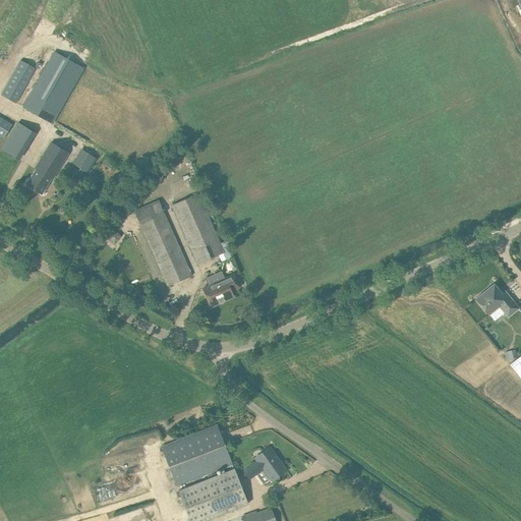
[(84,66),(55,50),(23,106),(53,122),(84,66)]
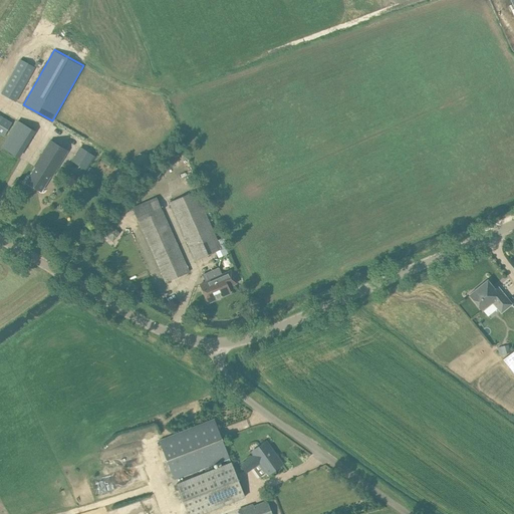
[(2,93),(15,101),(35,68),(21,60),(2,93)]
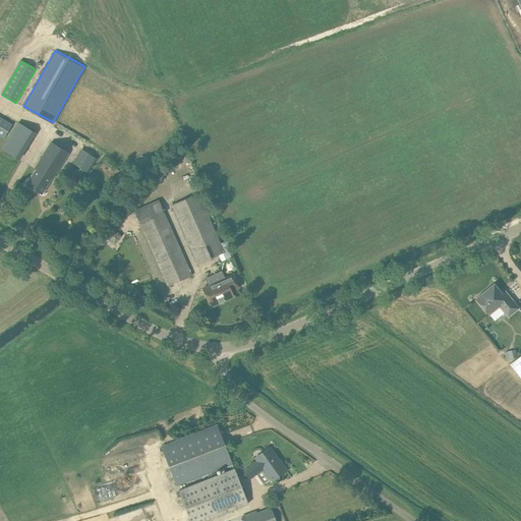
[(12,123),(0,115),(0,134),(4,137),(12,123)]
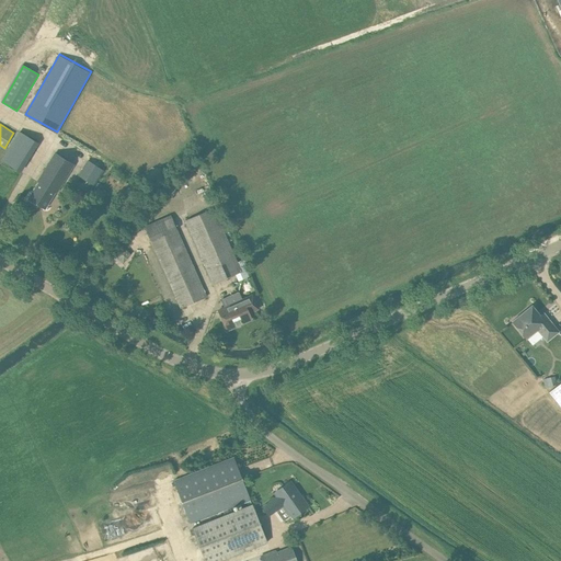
[(37,142),(20,132),(3,158),(21,169),(37,142)]
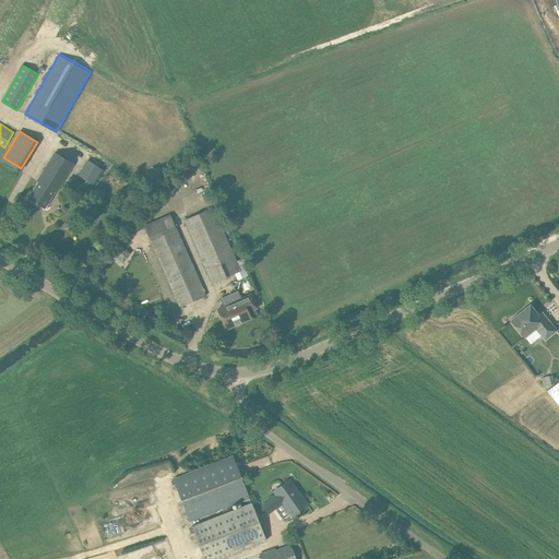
[(74,163),(56,152),(37,181),(38,182),(28,199),(44,209),(55,192),(56,192),(74,163)]
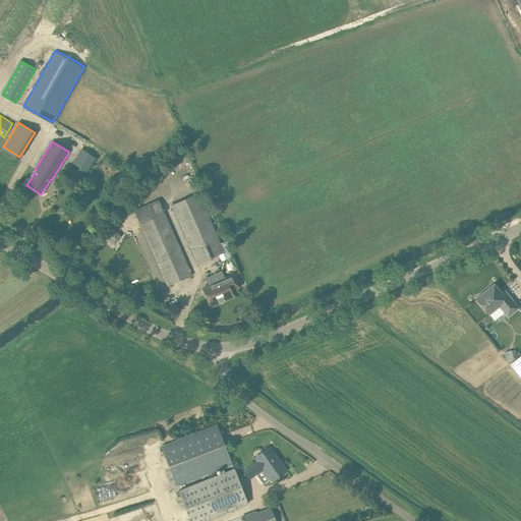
[(81,152),(75,162),(84,167),(91,158),(81,152)]
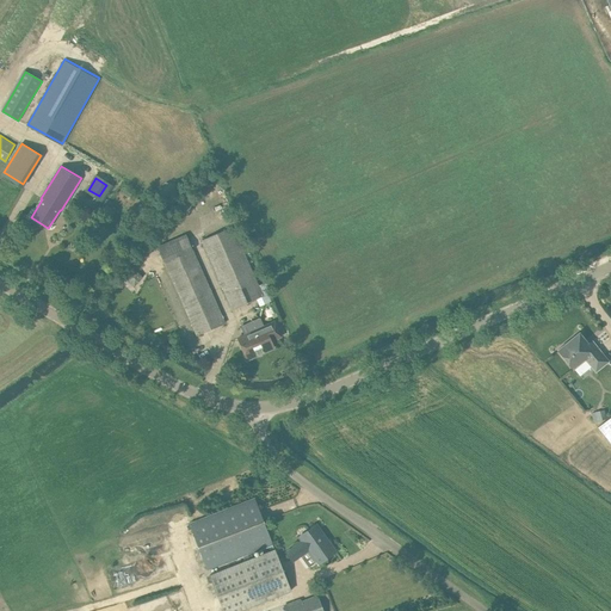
[(106,217),(110,220),(116,209),(111,207),(106,217)]
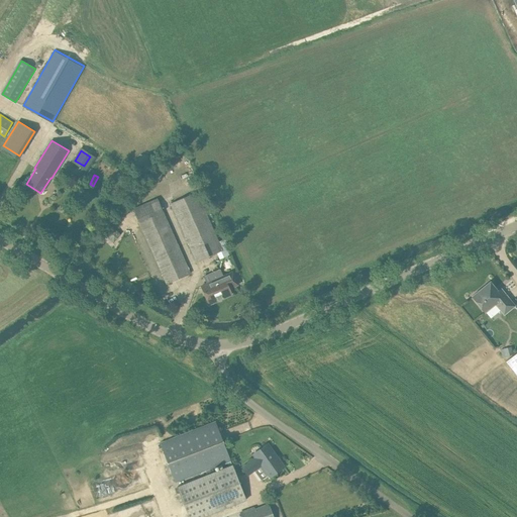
[(196,262),(222,250),(197,192),(171,203),(196,262)]
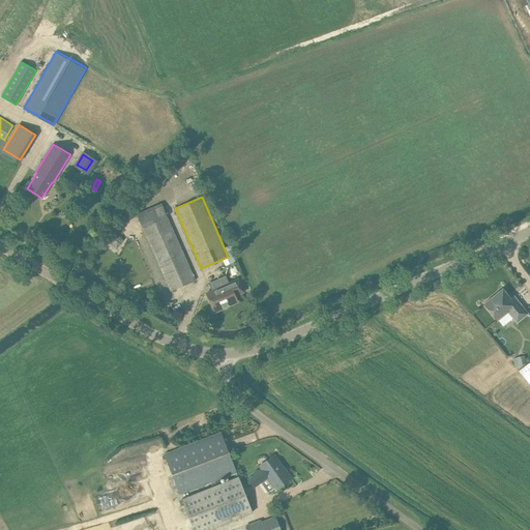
[(195,280),(160,203),(137,214),(171,291),(195,280)]
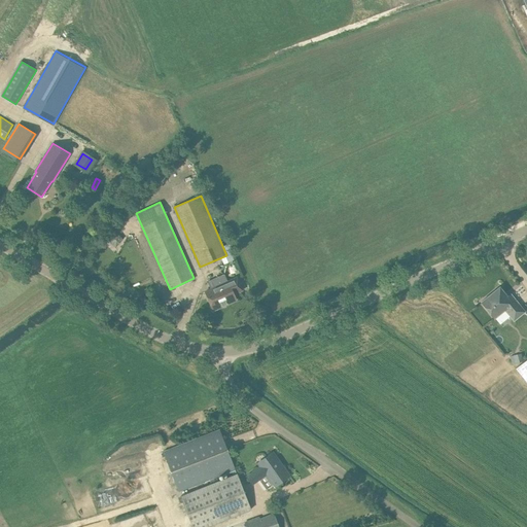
[(226,282),(223,275),(207,282),(210,289),(205,291),(213,310),(236,301),(233,294),(242,290),(237,278),(226,282)]
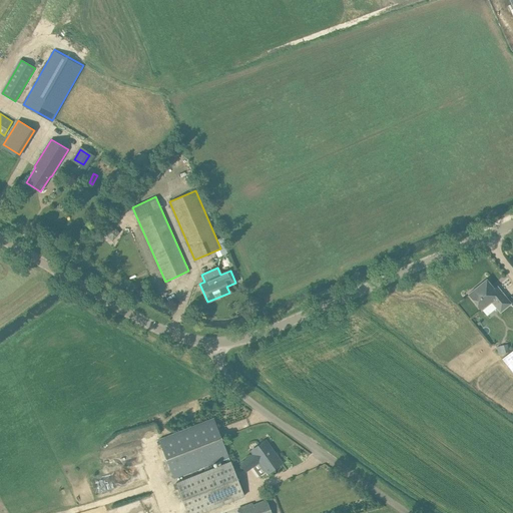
[(491,286),(486,280),(468,294),(481,310),(491,302),(500,313),(509,305),(501,294),(502,293),(497,287),(492,290),(490,287),(491,286)]
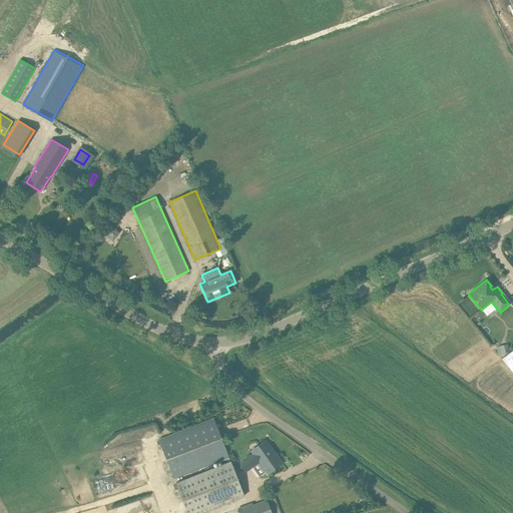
[(507,344),(499,346),(501,354),(509,352),(507,344)]
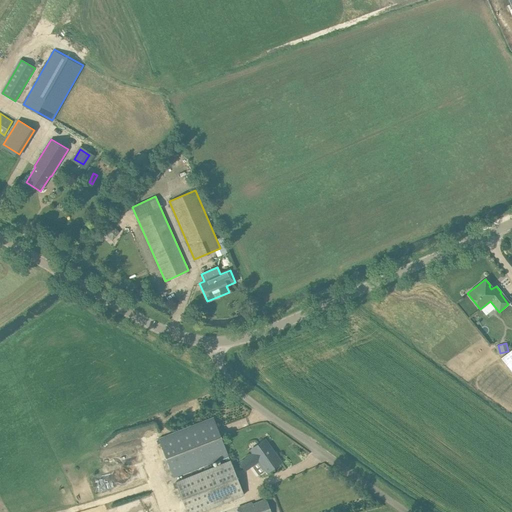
[(511,348),(501,358),(511,371),(511,348)]
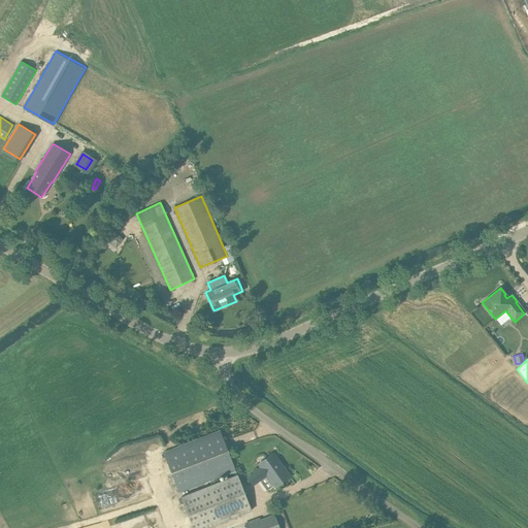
[(179,493),(235,471),(220,431),(164,453),(179,493)]
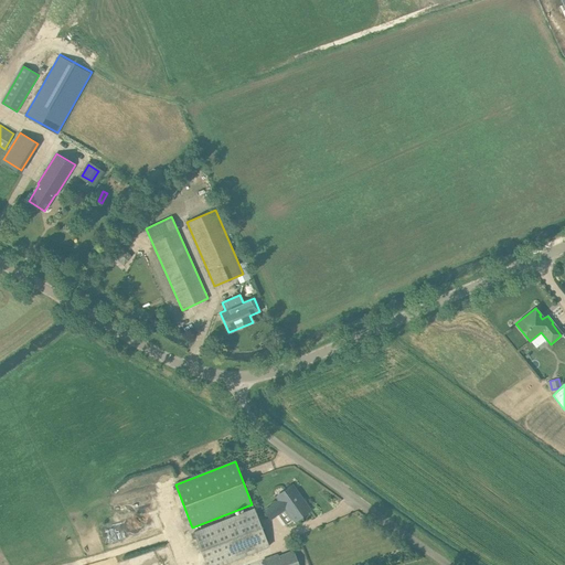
[(310,510),(292,484),(284,491),(286,493),(278,499),(279,501),(265,511),(270,519),(285,509),(295,522),(310,510)]
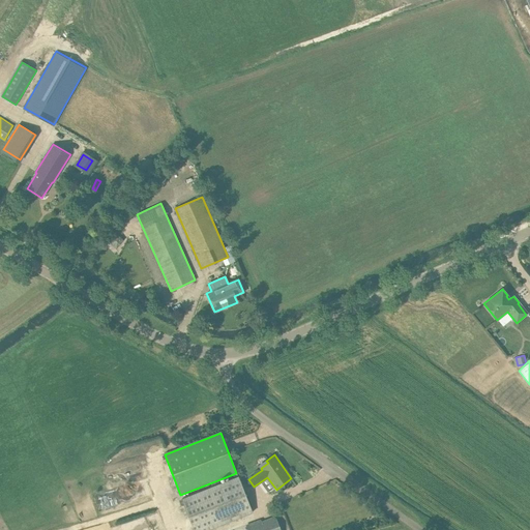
[(193,529),(208,529),(253,512),(238,477),(181,499),(193,529)]
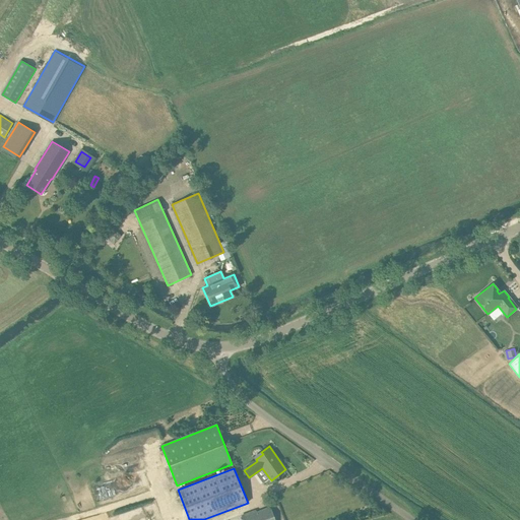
[(274,519),(270,507),(256,513),(256,511),(241,516),(242,519),(274,519)]
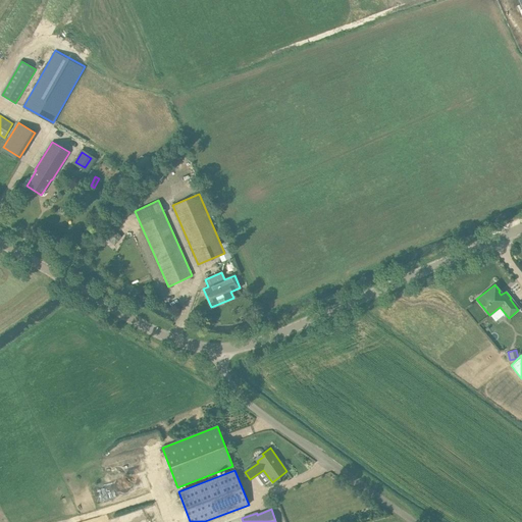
All buildings are outlined.
